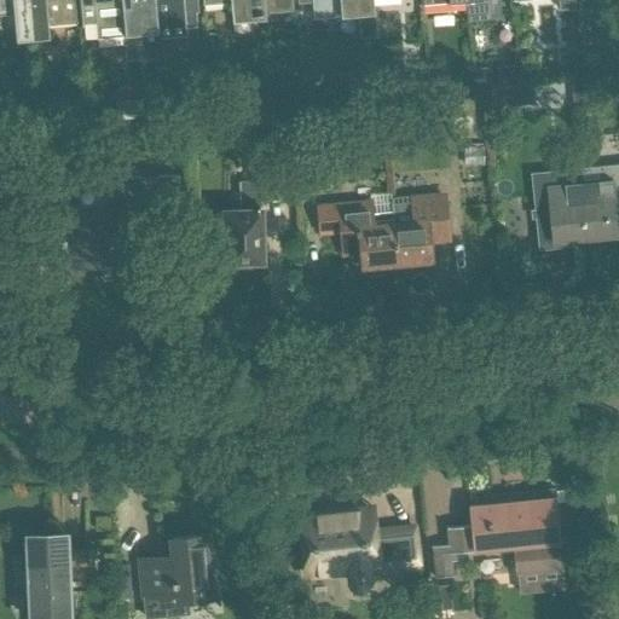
[(0,0),(0,10),(16,9),(18,40),(35,39),(34,25),(30,0),(0,0)]
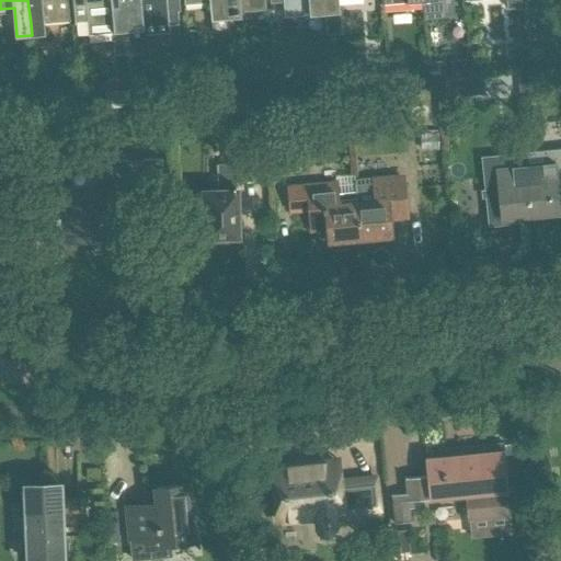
[(68,0),(27,0),(31,23),(32,35),(45,34),(44,22),(70,20),(68,0)]
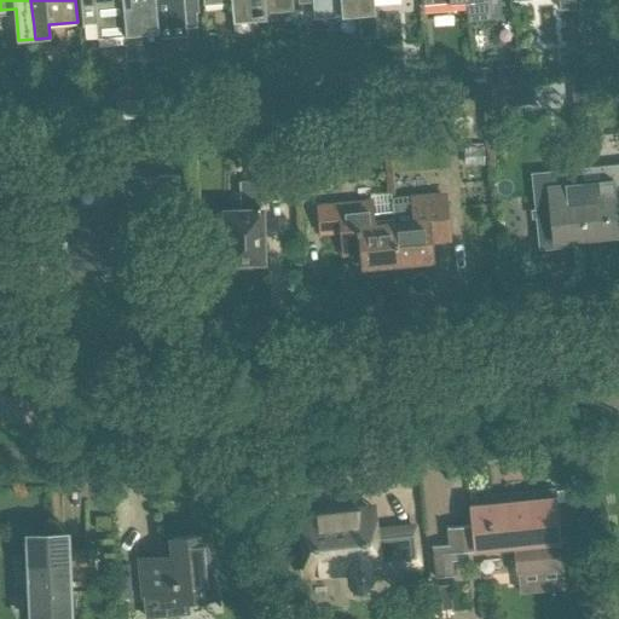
[(81,0),(84,22),(97,21),(98,39),(123,36),(126,62),(145,59),(143,33),(143,30),(139,0),(81,0)]
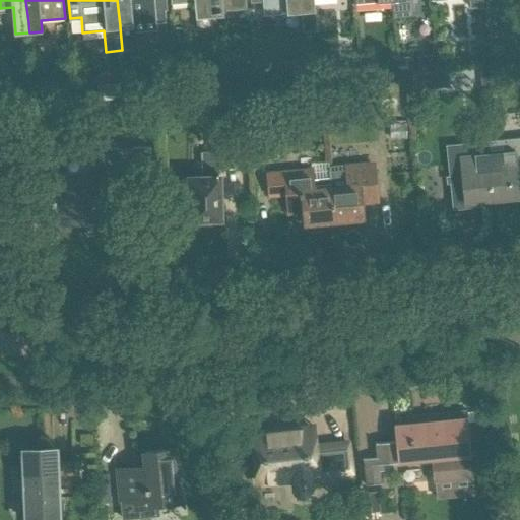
[(117,0),(120,25),(120,27),(122,50),(137,49),(135,26),(166,23),(165,10),(169,10),(167,0),(117,0)]
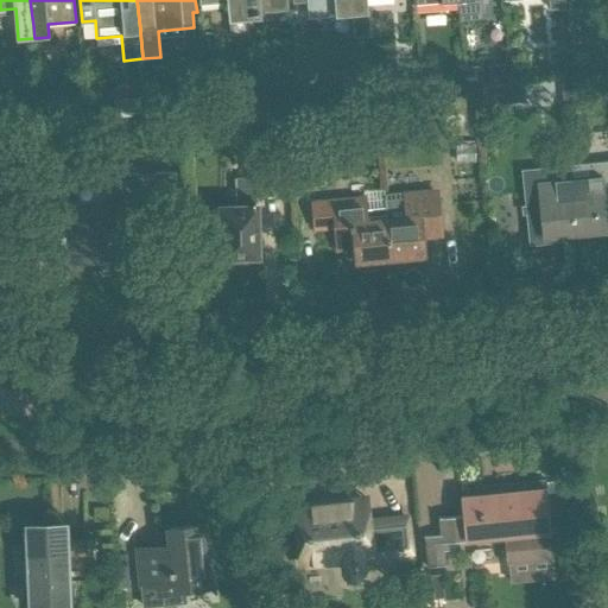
[(244,0),(228,0),(232,33),(246,32),(245,19),(246,19),(244,0)]
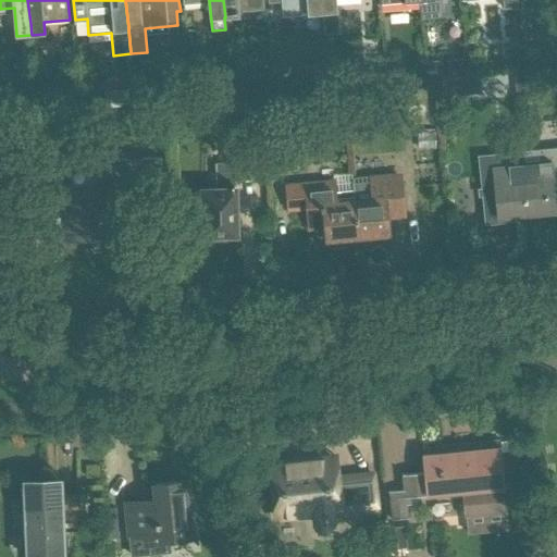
[(223,0),(225,17),(240,16),(240,12),(264,10),(263,0),(223,0)]
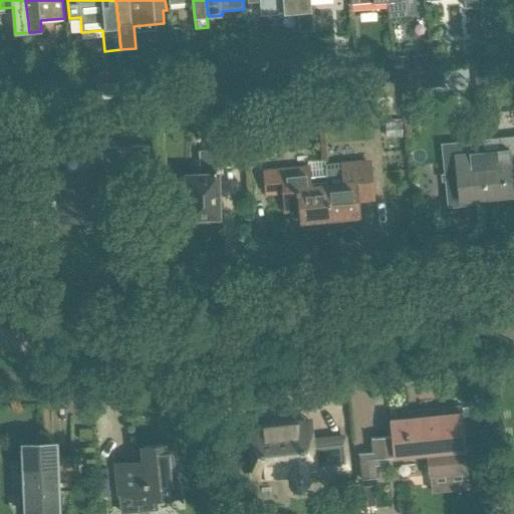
[(283,0),(285,13),(298,12),(297,0),(248,0),(249,2),(272,0),(283,0)]
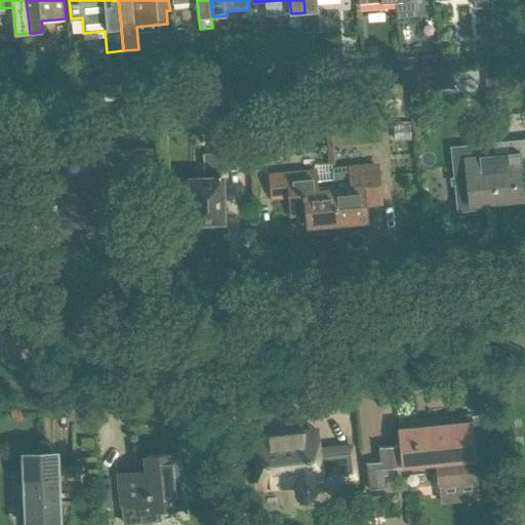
[(304,0),(305,12),(306,32),(321,31),(319,11),(317,0),(304,0)]
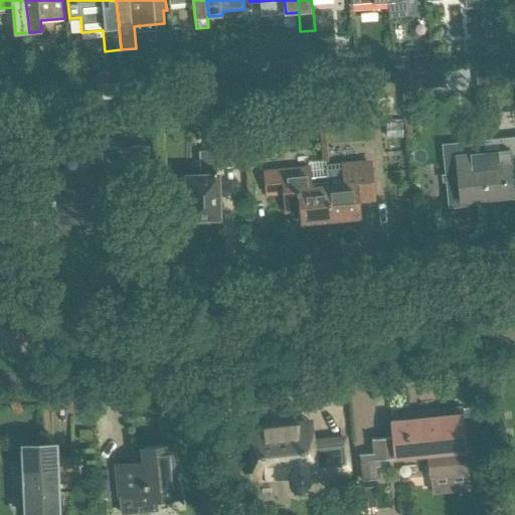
[(389,0),(388,0),(389,18),(409,16),(407,0),(389,0)]
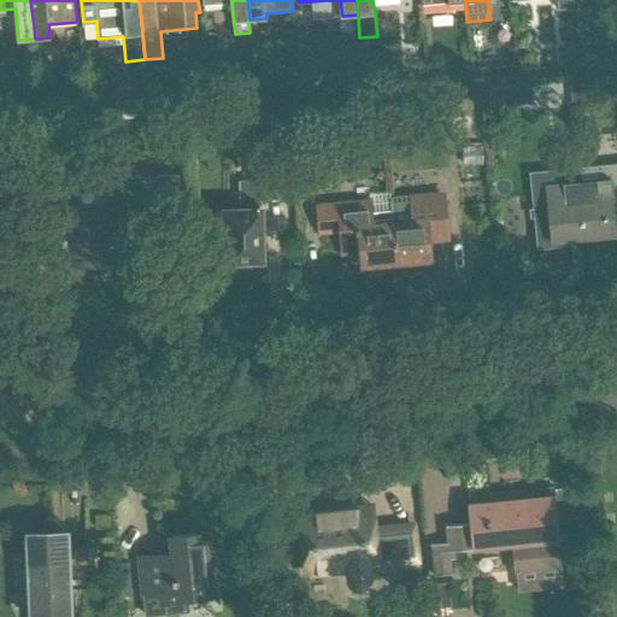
[(518,0),(557,0),(559,10),(576,9),(574,0),(516,0),(518,0)]
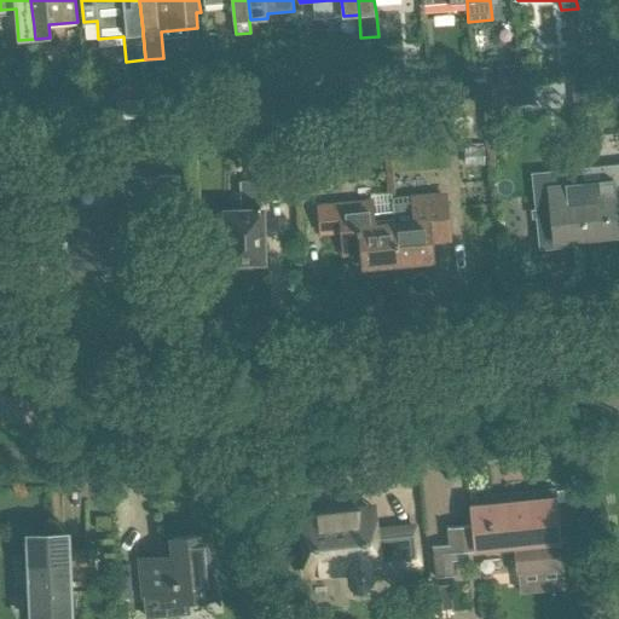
[(444,88),(443,65),(428,67),(431,90),(444,88)]
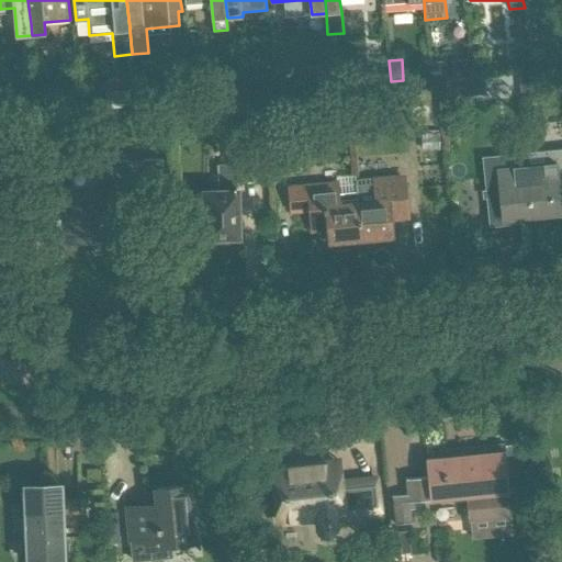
[(452,62),(453,77),(470,77),(470,60),(452,62)]
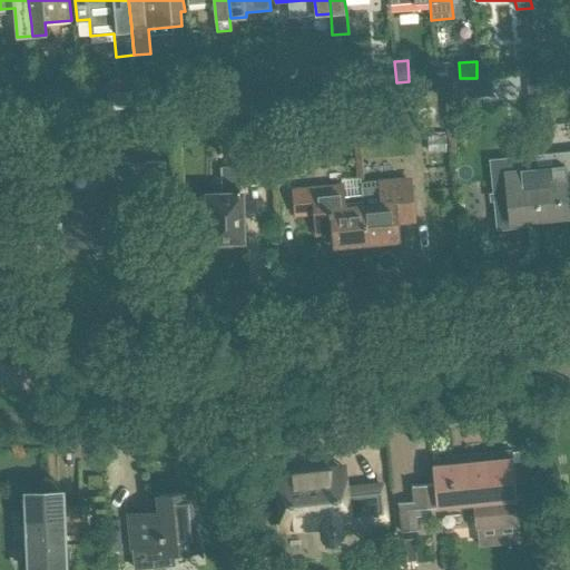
[(436,80),(451,79),(450,62),(435,64),(436,80)]
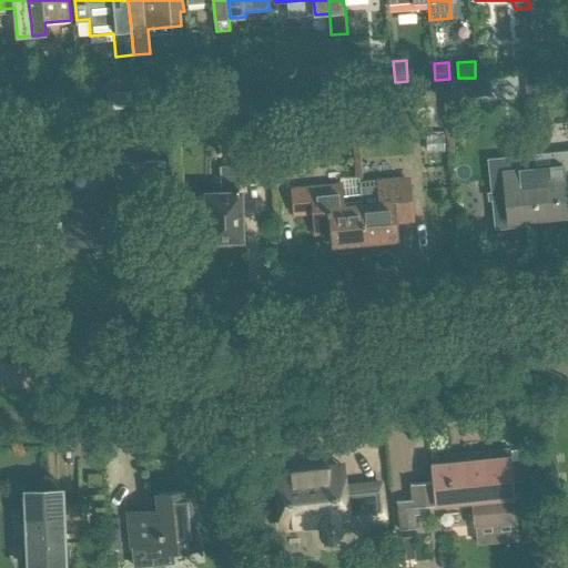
[(487,75),(487,63),(478,64),(478,77),(487,75)]
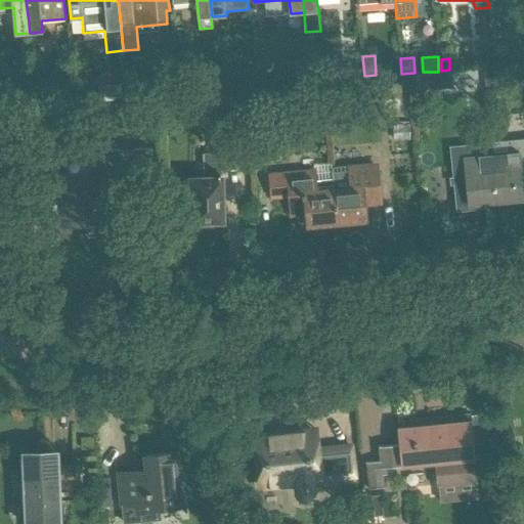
[(286,63),(287,78),(303,77),(301,61),(286,63)]
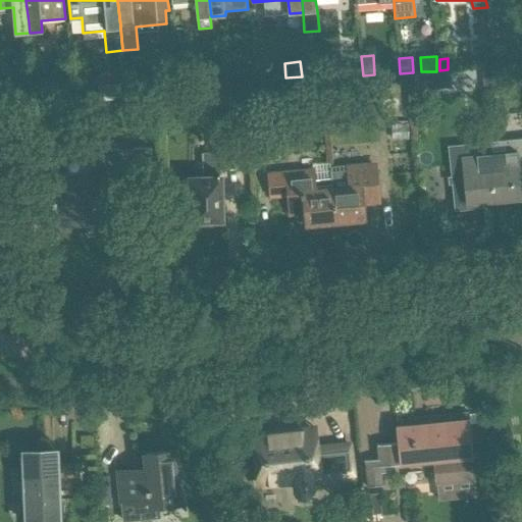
[(357,72),(353,62),(340,67),(344,77),(357,72)]
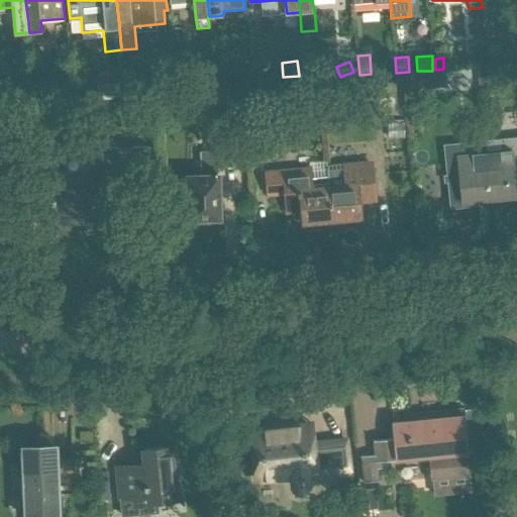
[(480,86),(496,84),(494,68),(478,70),(480,86)]
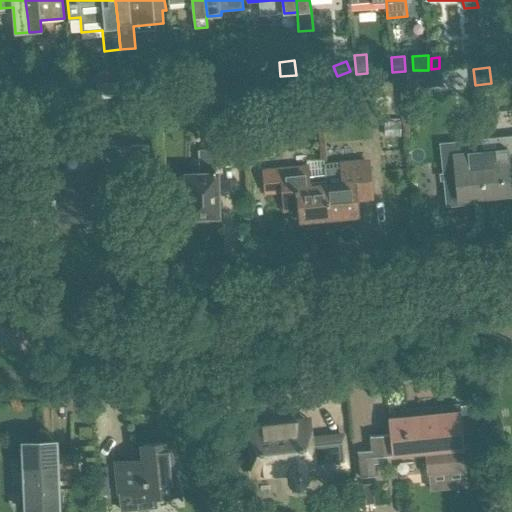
[(410,88),(443,85),(442,69),(409,72),(410,88)]
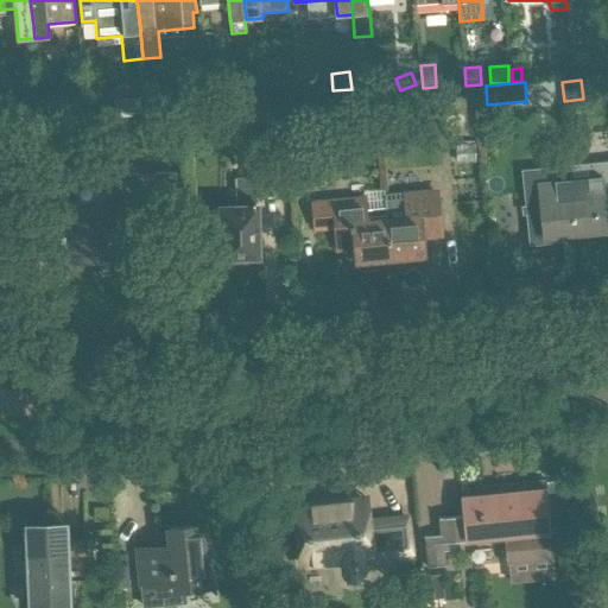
[(165,96),(149,97),(150,111),(166,108),(165,96)]
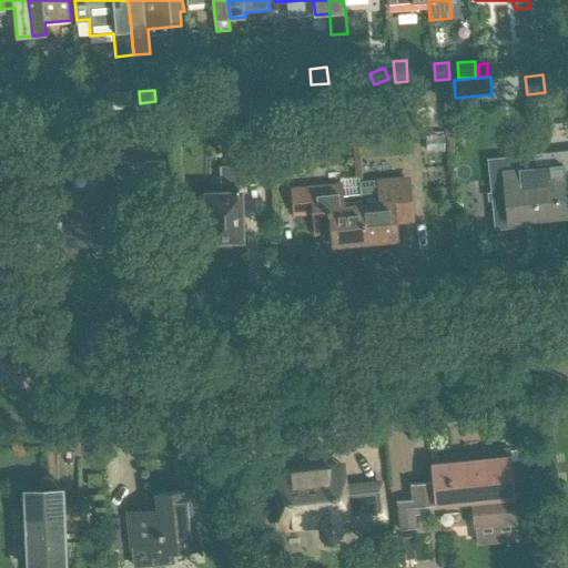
[(132,108),(131,91),(107,93),(108,109),(132,108)]
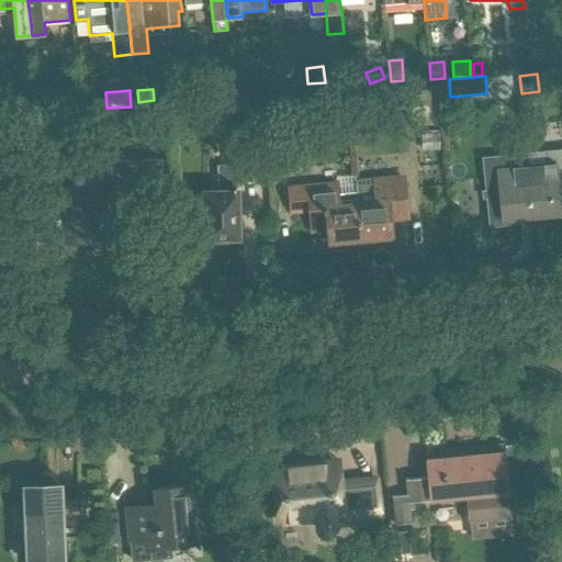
[(440,149),(439,133),(422,133),(423,150),(440,149)]
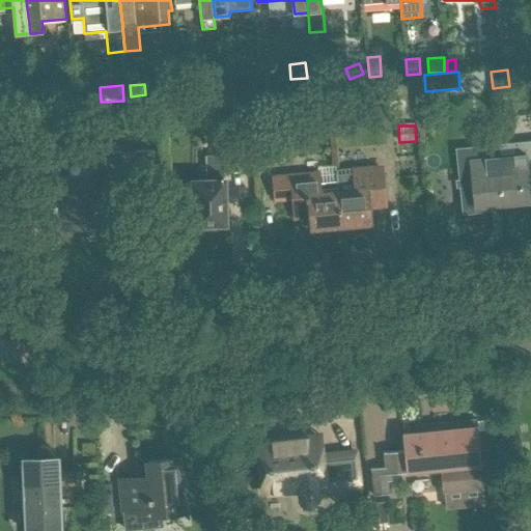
[(530,140),(513,142),(497,144),(499,159),(503,203),(530,200),(530,199),(529,173),(530,173),(530,140)]
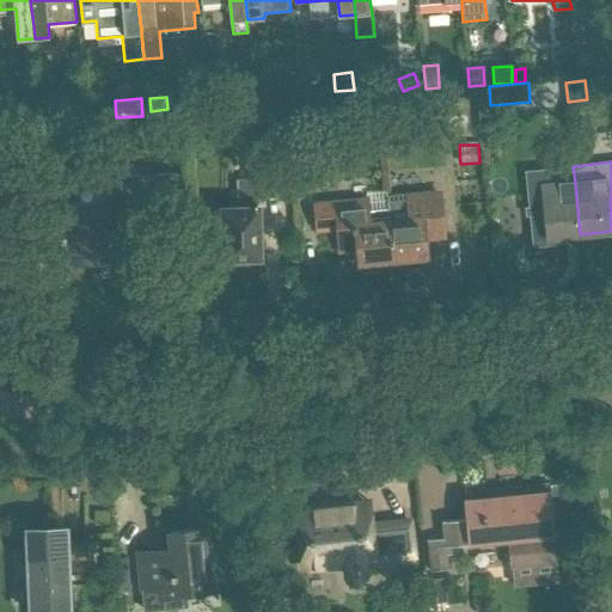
[(293,191),(293,165),(281,165),(281,164),(248,165),(249,178),(242,178),(242,209),(226,209),(226,262),(245,262),(245,257),(263,256),(263,255),(261,255),(258,193),(293,191)]
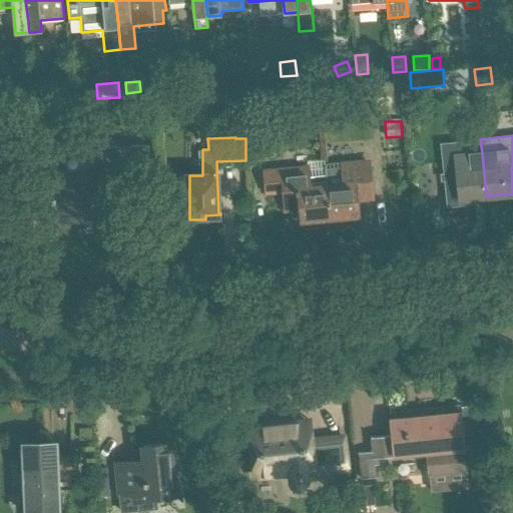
[(482,153),(480,139),(441,143),(447,206),(461,205),(461,199),(486,196),(482,153)]
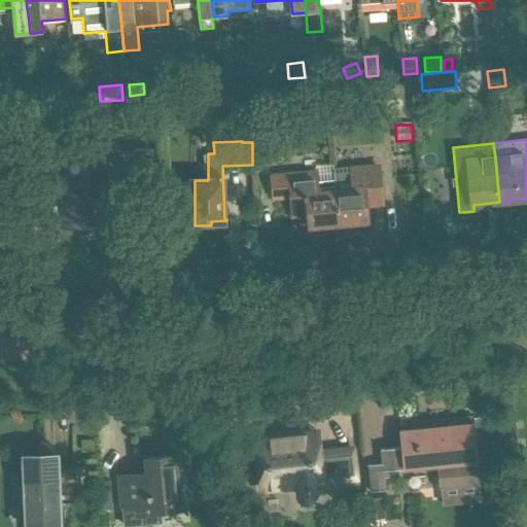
[(123,224),(123,181),(155,181),(154,151),(93,152),(94,182),(41,183),(42,222),(57,222),(57,220),(59,220),(59,224),(89,223),(89,219),(100,219),(100,225),(123,224)]
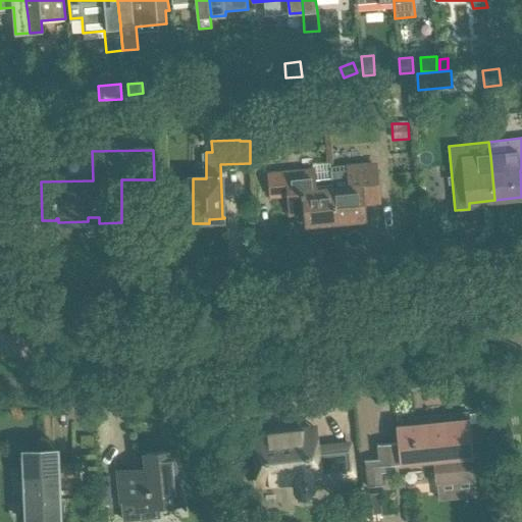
[(333,195),(335,221),(366,218),(364,200),(370,200),(370,204),(380,203),(378,183),(374,184),(372,163),(330,167),(331,178),(332,190),(333,192),(333,195)]
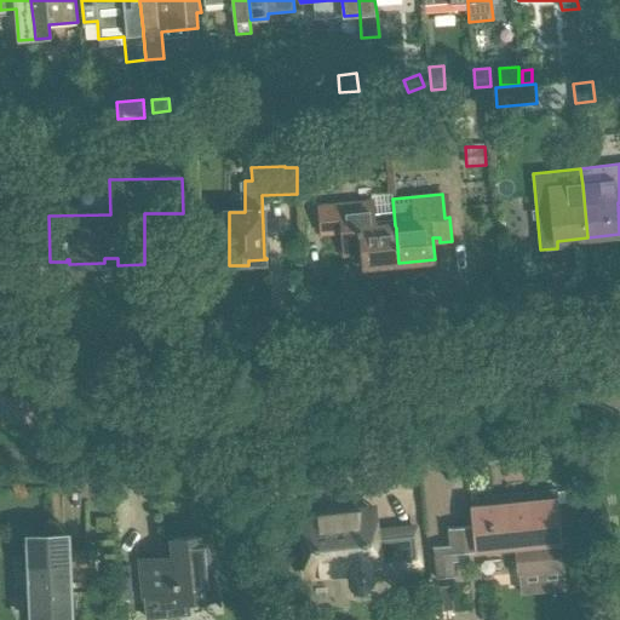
[(395,225),(394,212),(374,214),(373,201),(344,204),(350,260),(363,259),(363,267),(399,263),(396,231),(396,228),(395,225)]
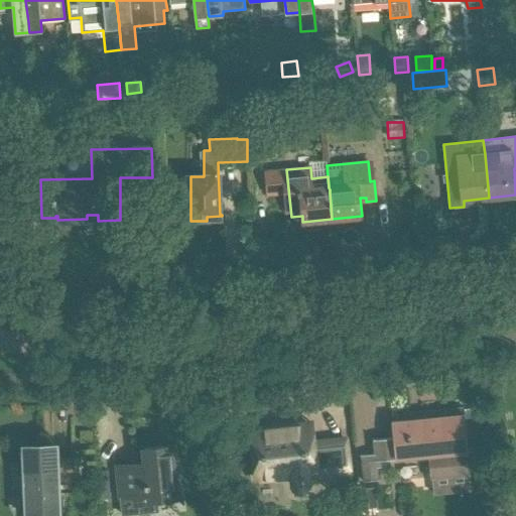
[(469,474),(463,407),(462,407),(462,408),(421,412),(421,418),(394,421),(393,420),(392,420),(394,436),(394,437),(373,439),(374,454),(360,455),(360,456),(362,456),(364,481),(363,481),(363,482),(371,481),(379,480),(379,479),(378,479),(377,468),(380,468),(380,461),(397,460),(429,457),(431,477),(433,477),(467,473),(467,474),(469,474)]
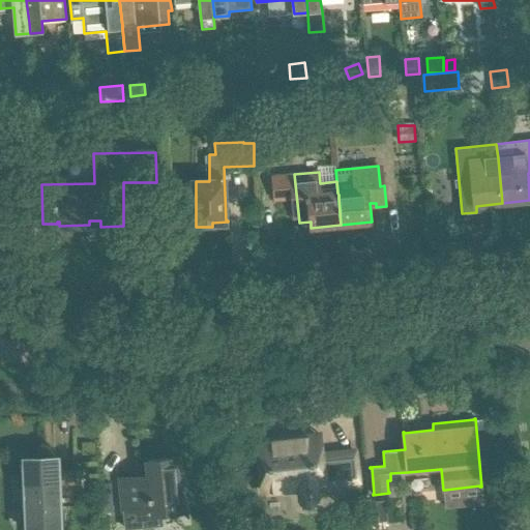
[(297,443),(297,437),(258,441),(262,482),(281,480),(282,491),(300,489),(301,496),(303,501),(307,504),(313,503),(317,500),(318,495),(317,487),(326,486),(325,481),(358,478),(356,452),(323,455),(321,439),(305,441),(305,442),(297,443)]
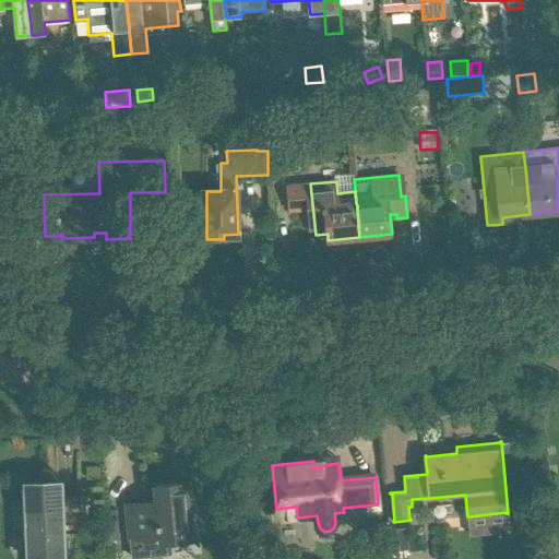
[(60,504),(59,482),(26,483),(27,490),(21,490),(23,540),(28,539),(30,558),(61,558),(61,534),(79,533),(78,503),(60,504)]
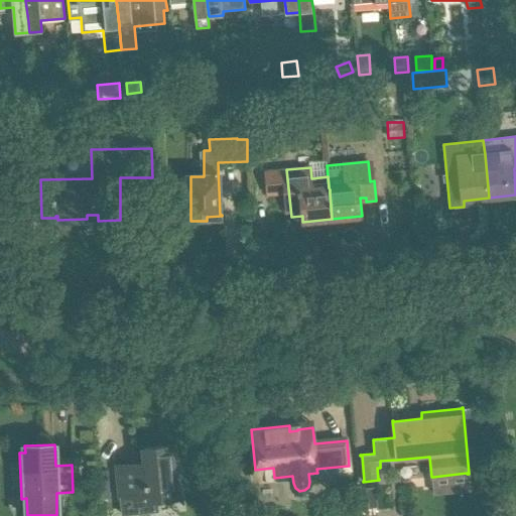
[(146,469),(118,472),(121,504),(122,509),(122,514),(157,510),(156,499),(179,497),(174,445),(144,448),(146,469)]
